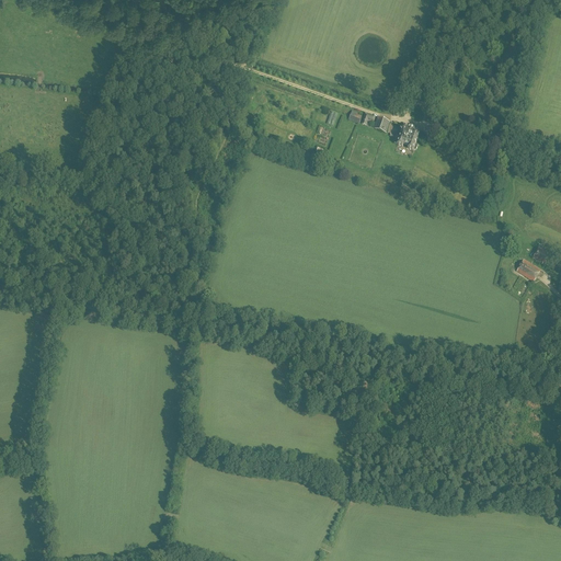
[(359,124),(362,117),(358,115),(359,114),(353,112),(350,119),(356,123),(359,124)]
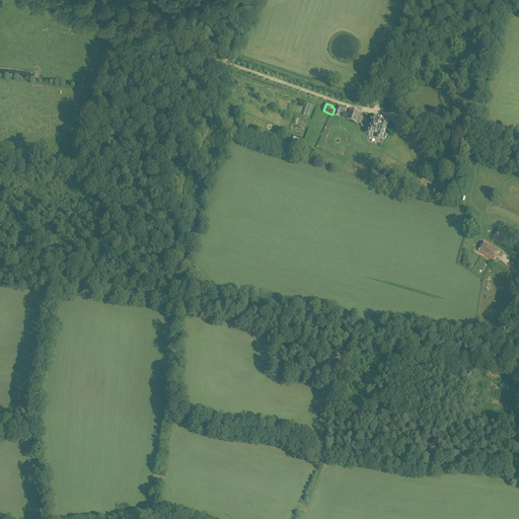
[(346,113),(347,108),(338,105),(335,115),(339,117),(341,110),(346,113)]
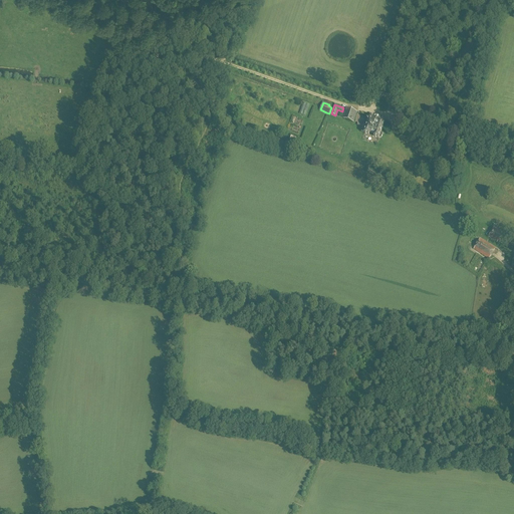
[(353,122),(356,111),(346,108),(342,118),(353,122)]
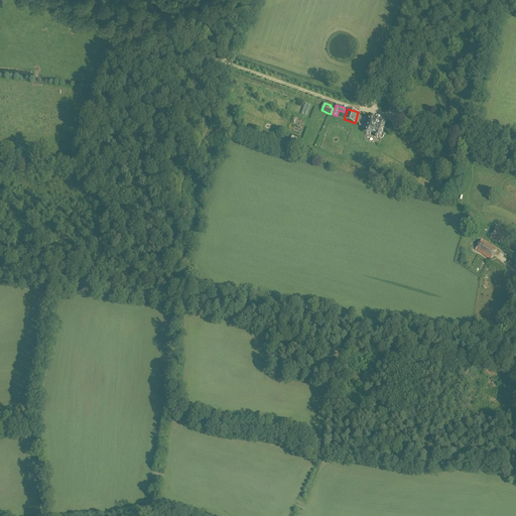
[(384,129),(387,122),(371,116),(368,124),(369,124),(368,126),(360,123),(359,126),(365,128),(364,132),(366,133),(366,134),(370,135),(371,133),(376,135),(375,137),(380,139),(380,138),(382,139),(384,134),(382,134),(383,129),(384,129)]
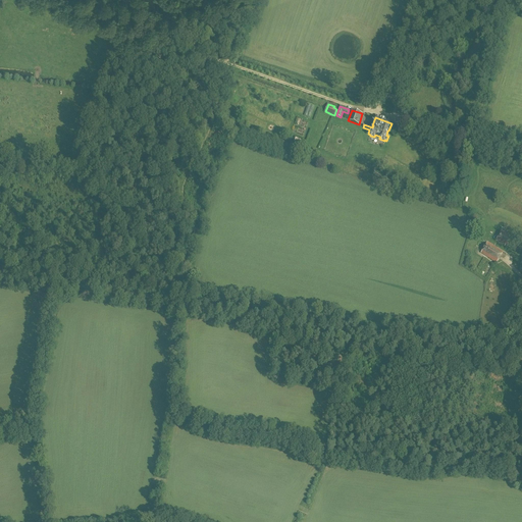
[(507,246),(513,237),(502,230),(497,240),(507,246)]
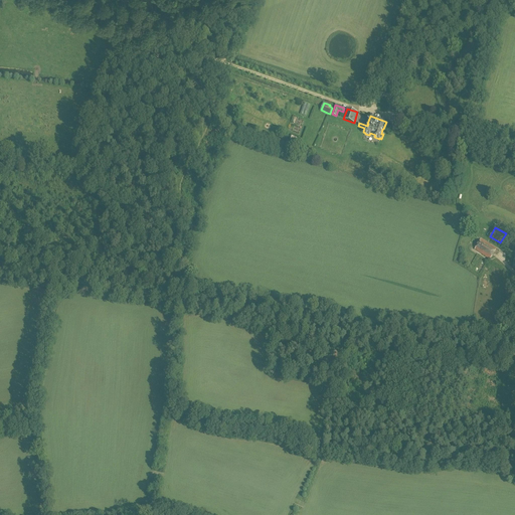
[(490,260),(496,248),(481,239),(475,249),(490,260)]
